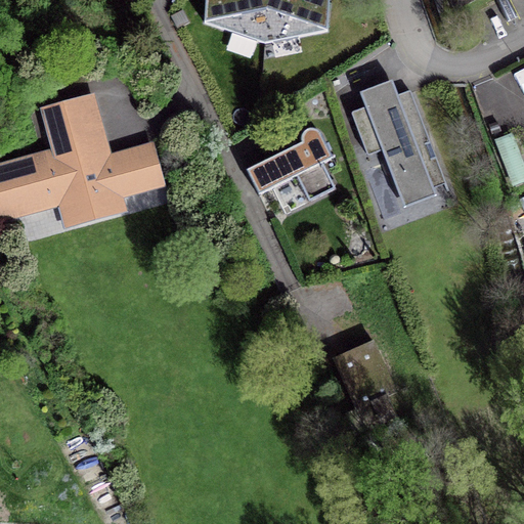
[(328,31),(329,0),(206,0),(205,23),(264,44),(328,31)]
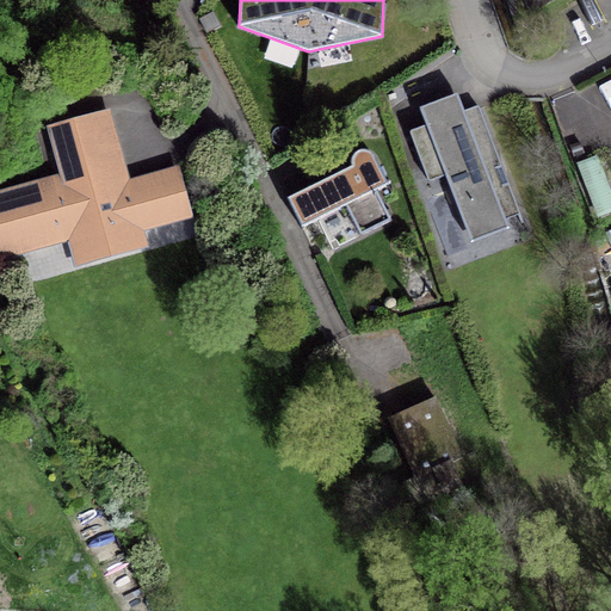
[(471,242),(508,228),(505,220),(520,215),(480,109),(479,107),(477,106),(476,106),(464,111),(457,94),(420,110),(426,127),(412,131),(411,133),(411,134),(411,135),(427,180),(429,181),(430,181),(431,181),(432,181),(445,177),(471,242)]
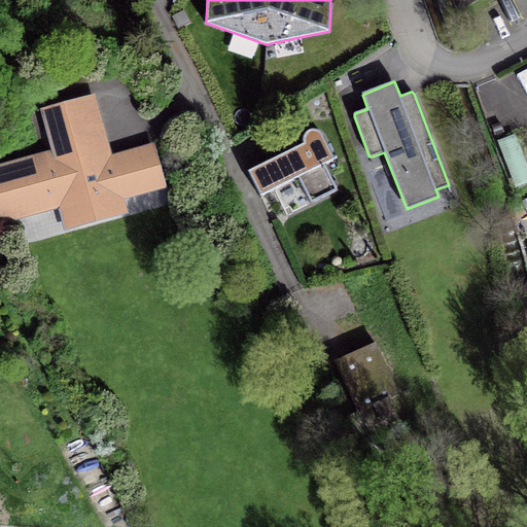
[(117,196),(160,184),(150,150),(113,161),(95,94),(40,109),(53,155),(0,170),(0,216),(1,218),(70,199),(77,223),(79,223),(79,220),(118,209),(119,212),(121,211),(117,196)]
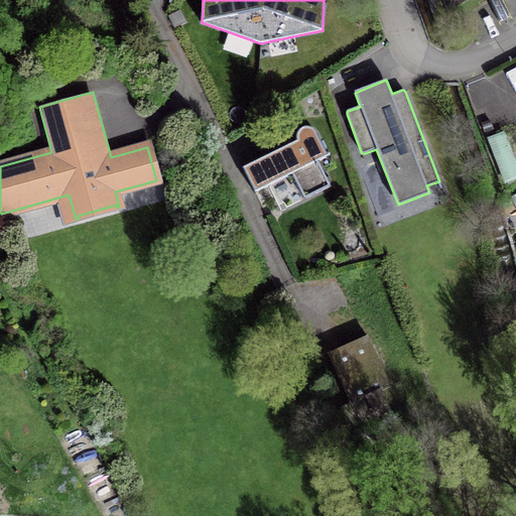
[(317,161),(328,156),(316,133),(315,132),(313,130),(312,129),(310,128),(309,128),(306,128),(304,128),(302,128),(300,129),(299,131),(297,133),(297,134),(296,137),(296,139),(296,141),(243,168),(255,192),(292,174),(304,200),(330,186),(317,161)]
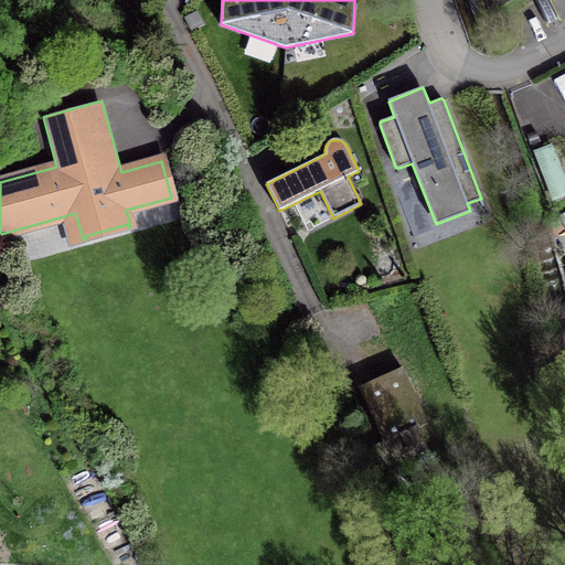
[(427,423),(403,369),(359,387),(384,443),(374,448),(384,469),(426,450),(416,428),(427,423)]
